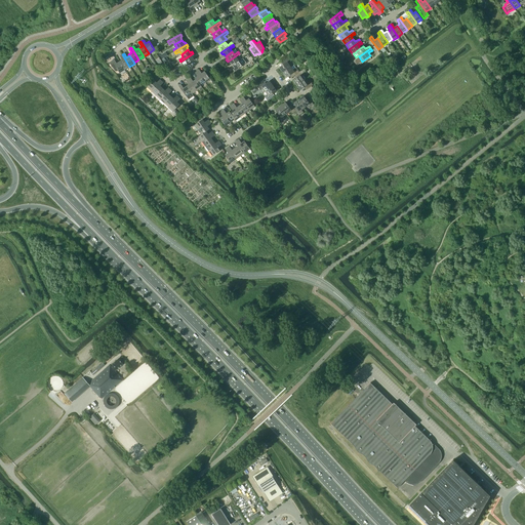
[(194,55),(193,53),(180,62),(182,64),(186,61),(188,64),(195,59),(193,56),(194,55)]
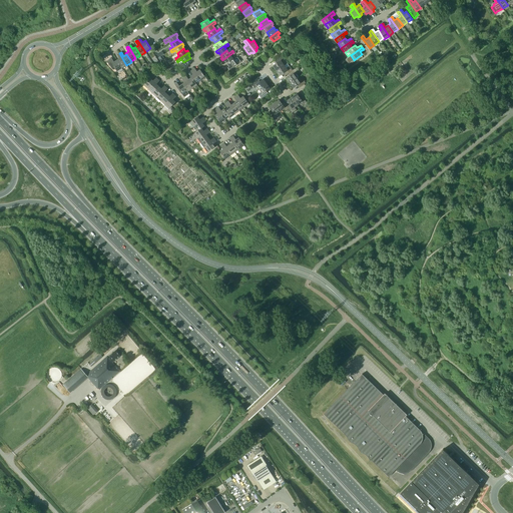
[(233,52),(222,60),(223,62),(225,61),(227,64),(233,59),(231,56),(235,54),(233,52)]
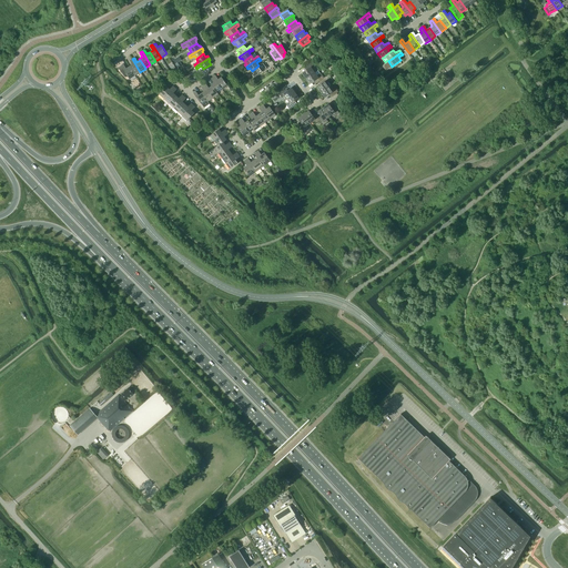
[(132,64),(129,67),(135,75),(140,72),(132,59),(130,60),(132,64)]
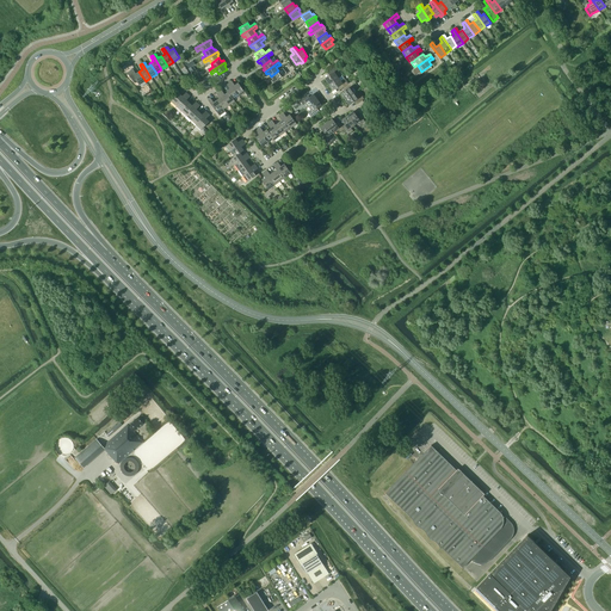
[(325,79),(329,85),(339,78),(335,74),(339,72),(335,67),(328,72),(331,75),(325,79)]
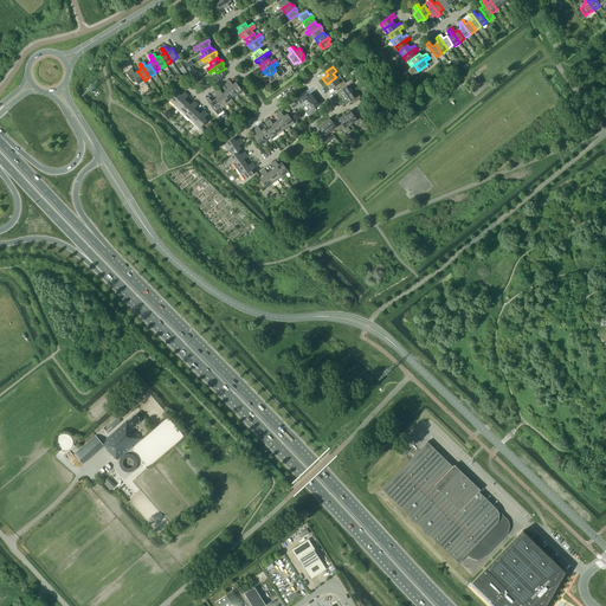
[(139,84),(144,81),(137,71),(135,73),(131,69),(126,72),(133,83),(134,83),(135,83),(136,82),(139,84)]
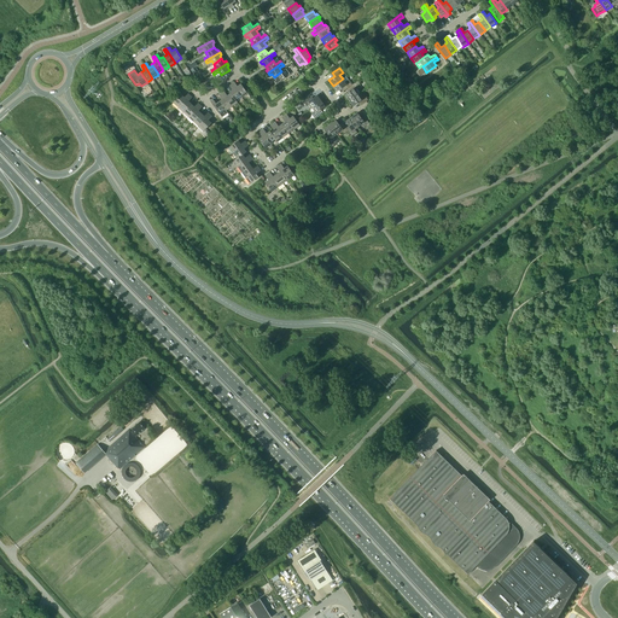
[(281,71),(274,77),(275,81),(274,82),(277,85),(290,74),(289,71),(284,75),(281,71)]
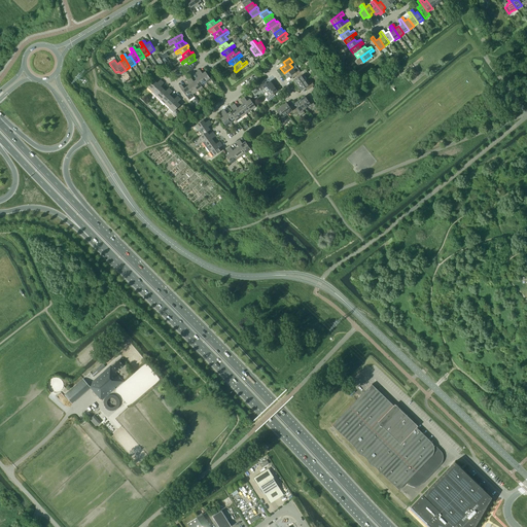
[(297,75),(301,72),(296,68),(294,70),(292,67),(284,73),(287,78),(292,74),(294,77),(297,75)]
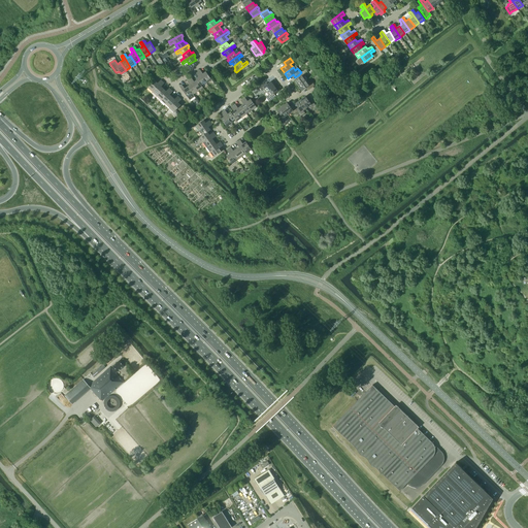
[(295,81),(298,86),(306,80),(304,76),(306,75),(305,72),(307,71),(305,69),(301,72),(298,75),(299,77),(295,81)]
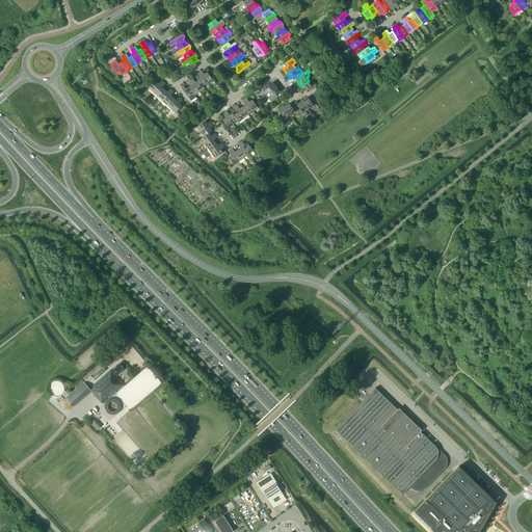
[(213,80),(207,72),(205,74),(202,71),(200,72),(208,84),(213,80)]
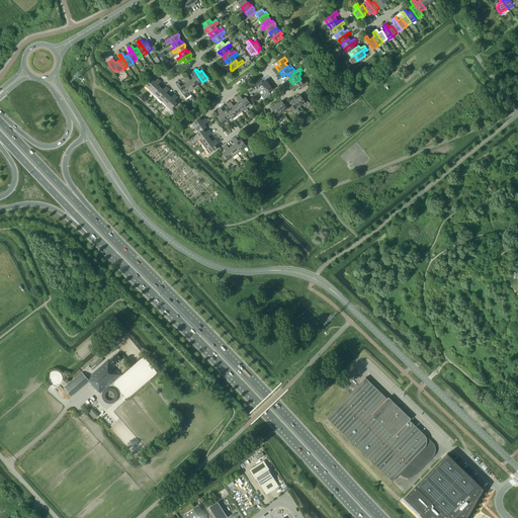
[(192,77),(193,78),(198,85),(202,82),(194,70),(192,72),(195,75),(192,77)]
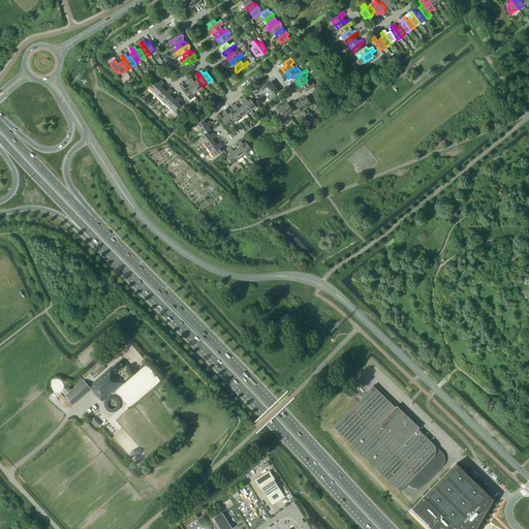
[(190,80),(198,91),(204,88),(203,87),(197,80),(194,82),(192,79),(190,80)]
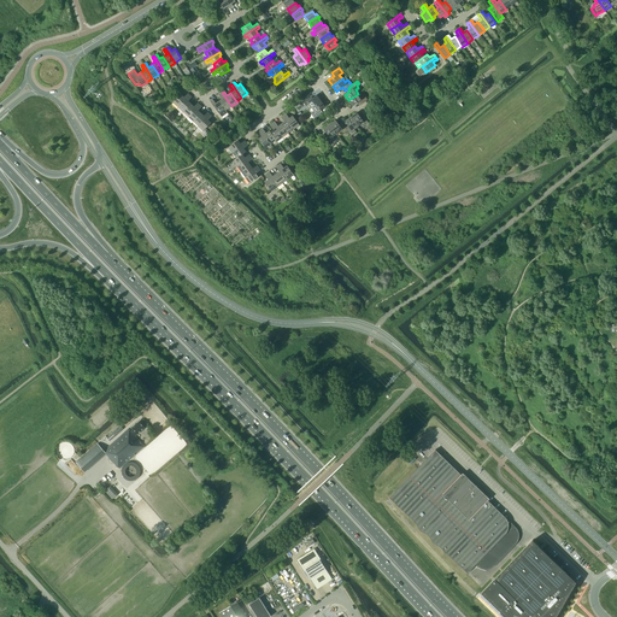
[(181,94),(174,103),(178,107),(189,95),(188,93),(184,98),(181,94)]
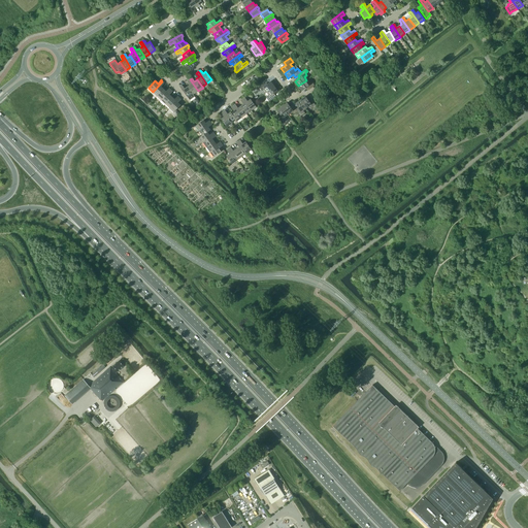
[(190,85),(188,87),(193,95),(198,91),(190,79),(188,81),(190,85)]
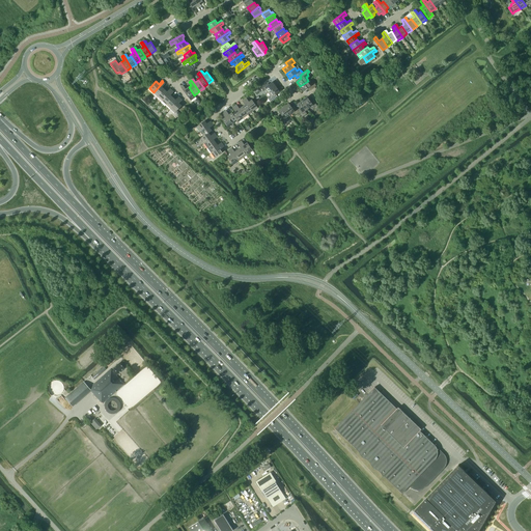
[(308,81),(300,86),(304,91),(308,88),(310,90),(316,86),(313,82),(310,84),(308,81)]
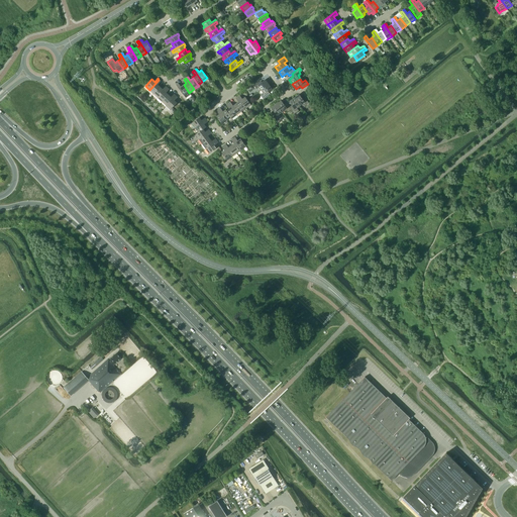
[(159,80),(149,90),(153,94),(161,87),(158,85),(161,82),(159,80)]
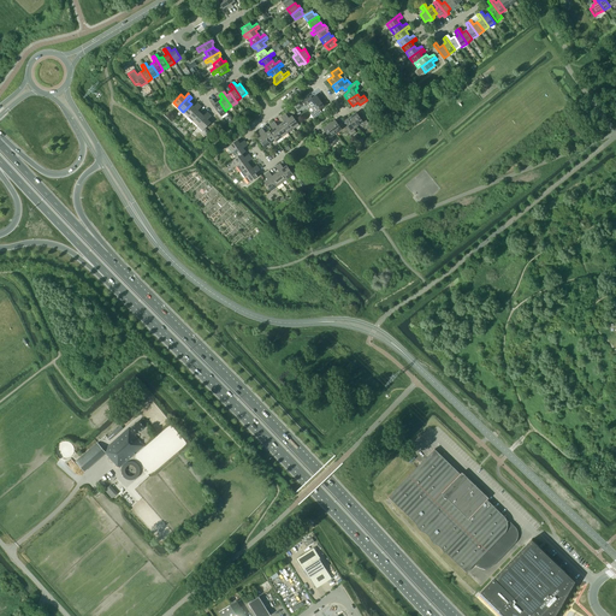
[(308,104),(311,107),(320,101),(317,95),(311,99),(308,96),(301,101),(304,106),(308,104)]
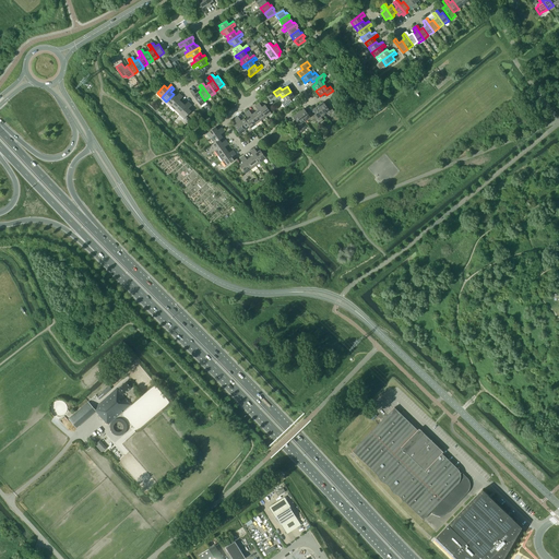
[(190,92),(198,102),(201,106),(206,103),(204,100),(199,92),(195,94),(192,90),(190,92)]
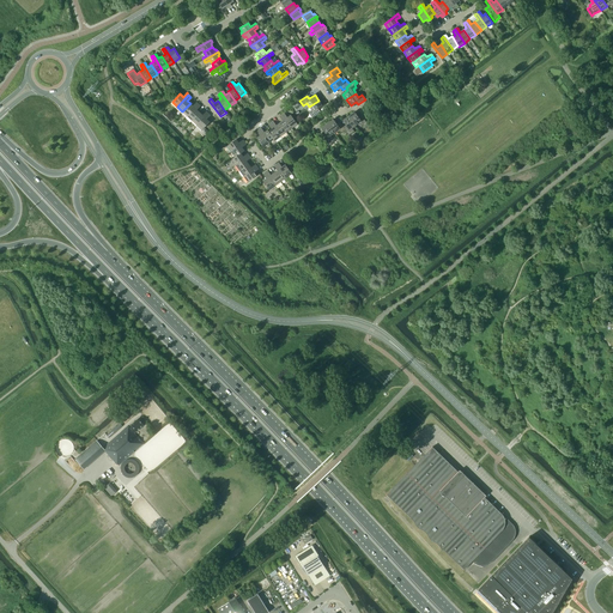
[(319,101),(309,107),(313,110),(309,113),(313,119),(320,113),(317,110),(323,105),(319,101)]
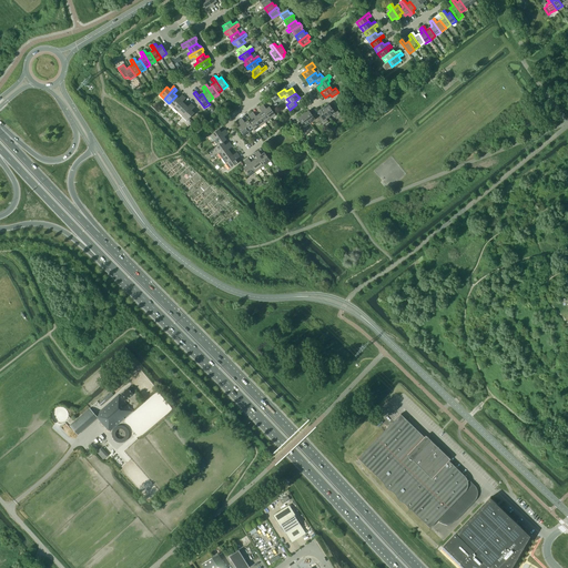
[(176,95),(169,103),(173,108),(184,97),(182,94),(179,98),(176,95)]
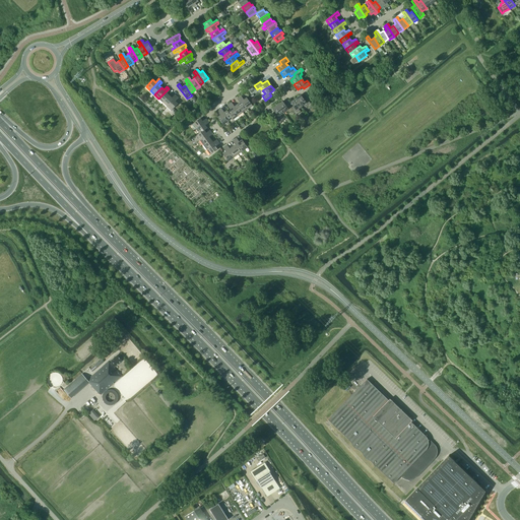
[(169,88),(158,99),(163,103),(170,95),(167,93),(171,89),(169,88)]
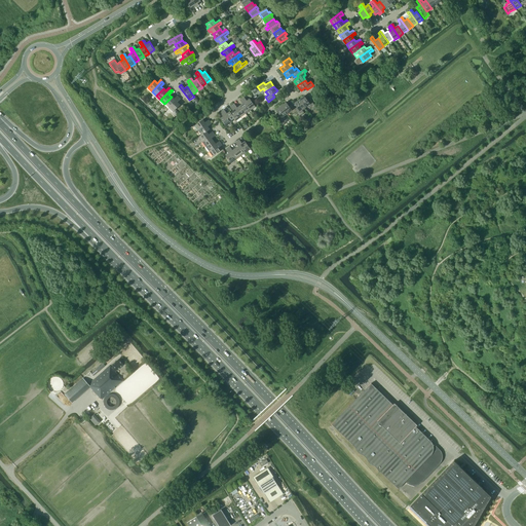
[(164,104),(170,108),(179,98),(177,96),(174,99),(172,97),(164,104)]
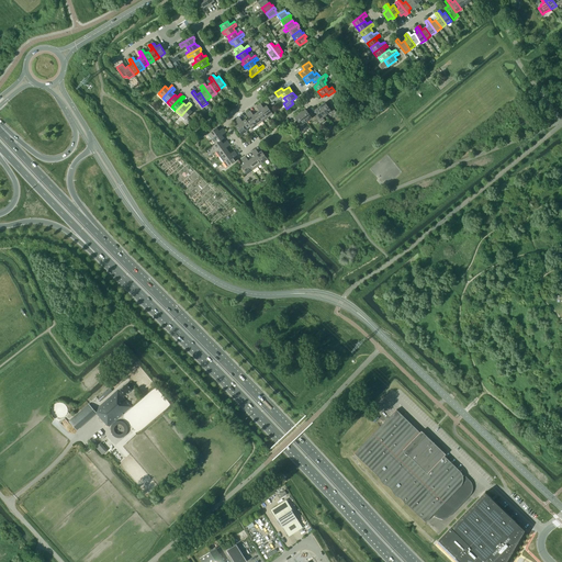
[(260,103),(258,105),(268,117),(272,114),(267,105),(263,108),(260,103)]
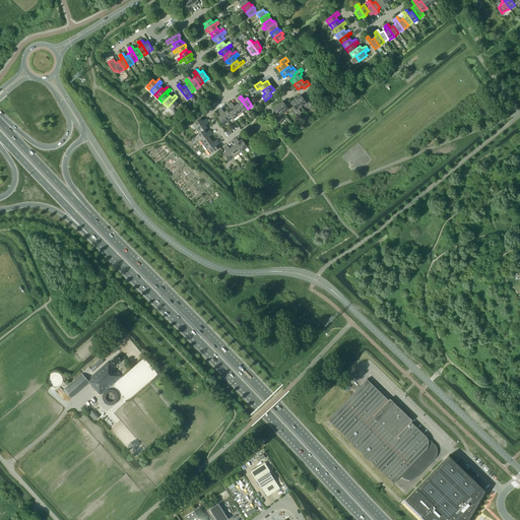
[(301,95),(296,99),(302,107),(305,105),(307,107),(311,104),(307,98),(304,100),(301,95)]
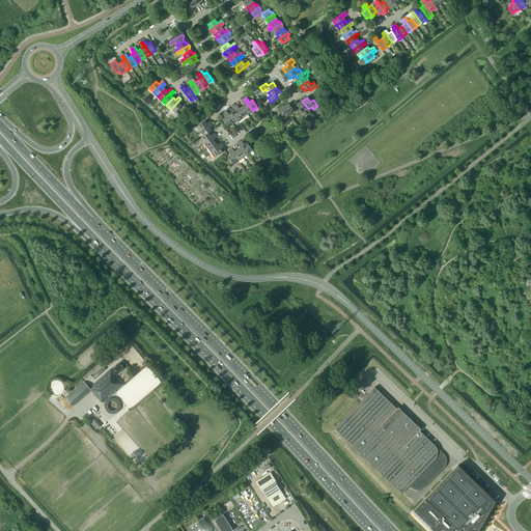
[(179,104),(183,101),(183,100),(180,99),(171,109),(175,113),(182,106),(179,104)]
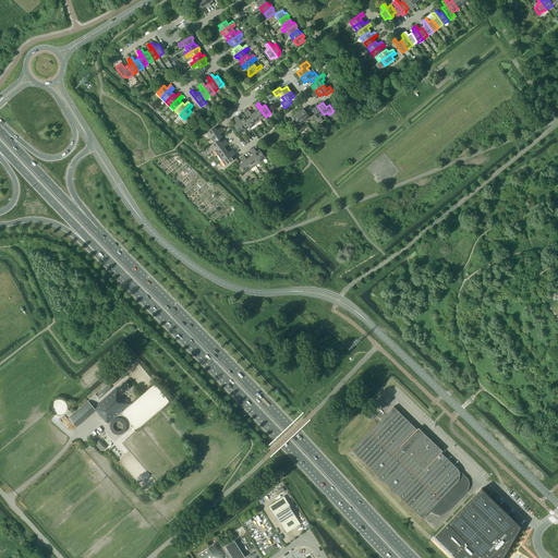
[(256,105),(254,106),(257,110),(254,112),(261,121),(266,117),(256,105)]
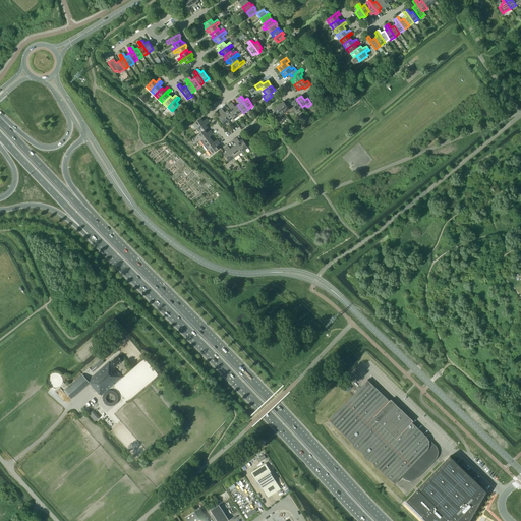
[(292,109),(293,110),(296,115),(301,112),(299,109),(302,107),(296,99),(291,103),(295,107),(292,109)]
